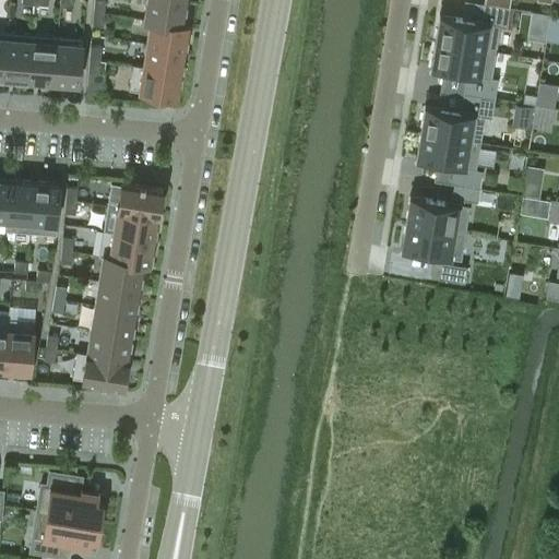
[(94,0),(93,11),(104,12),(105,0),(94,0)]
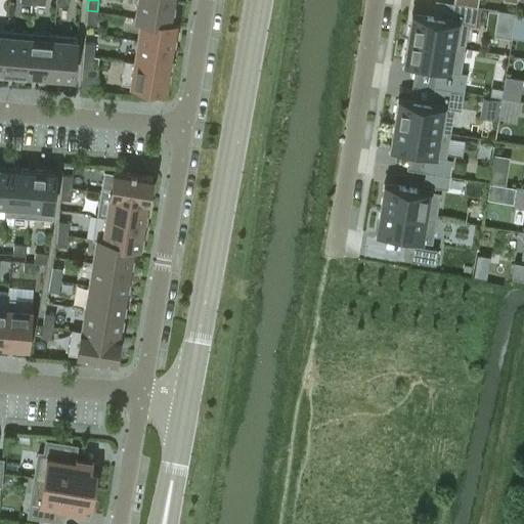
[(165,0),(137,0),(135,17),(177,25),(177,24),(171,23),(174,1),(165,0)]
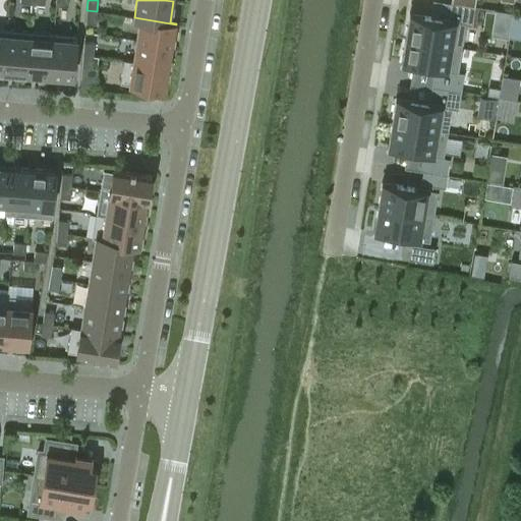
[(409,13),(405,39),(461,48),(465,23),(471,24),(474,6),(450,2),(448,19),(409,13)]
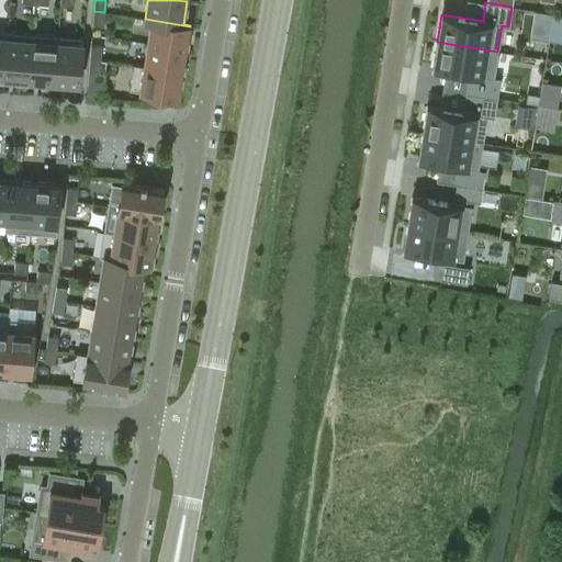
[(93,11),(92,24),(103,25),(104,12),(93,11)]
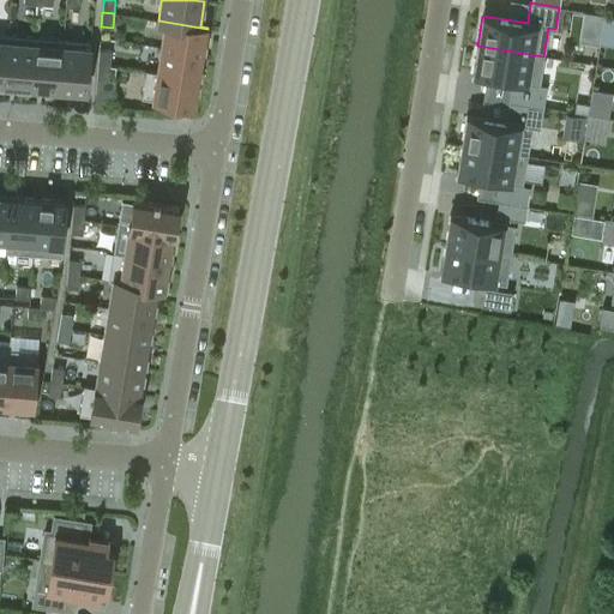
[(613,41),(613,14),(578,14),(578,42),(613,41)]
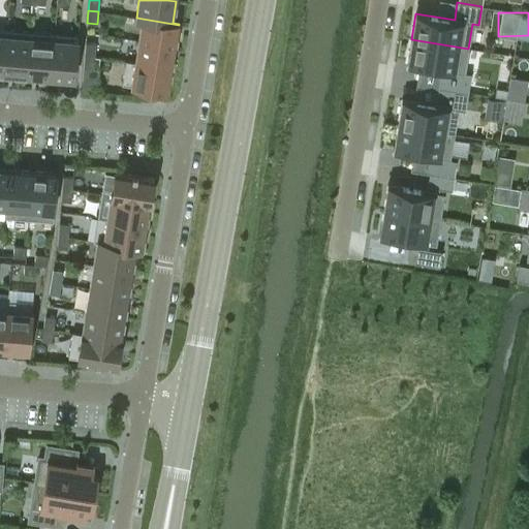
[(136,18),(135,19),(142,20),(138,40),(175,47),(179,25),(136,18)]
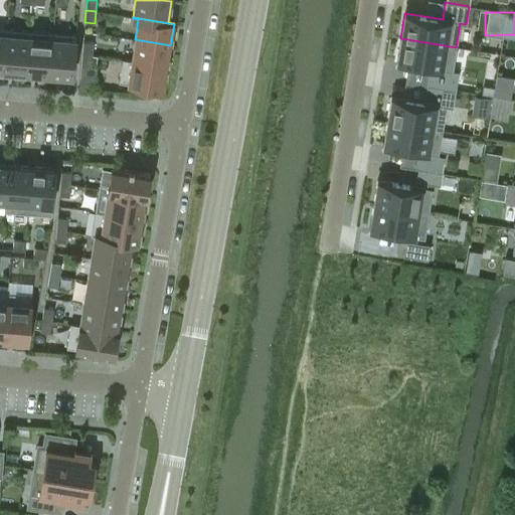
[(26,73),(29,31),(6,29),(3,72),(26,73)]
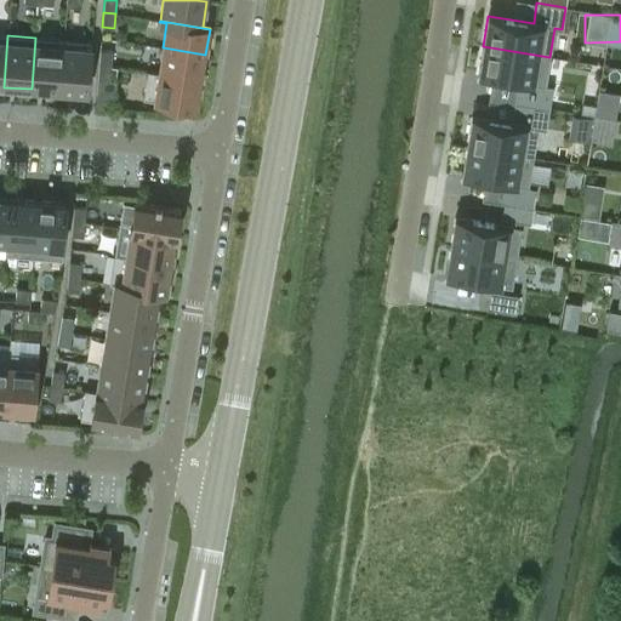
[(58,91),(63,40),(35,38),(32,89),(58,91)]
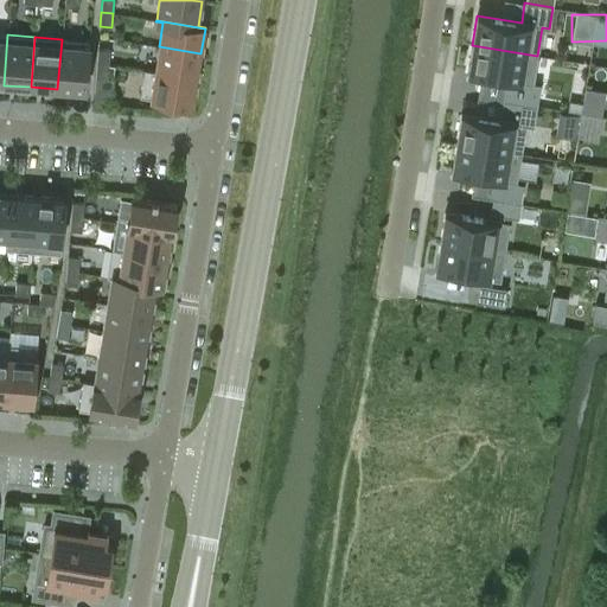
[(57,89),(85,91),(90,42),(62,39),(57,89)]
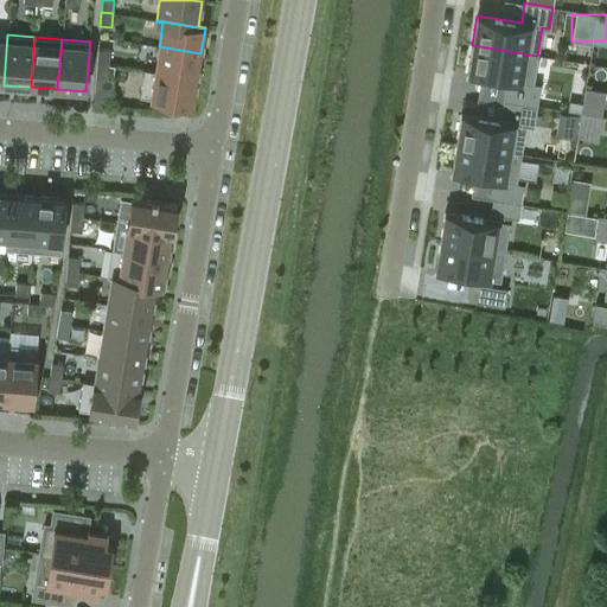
[(540,84),(532,83),(537,56),(472,45),(467,74),(506,81),(503,100),(537,106),(540,84)]
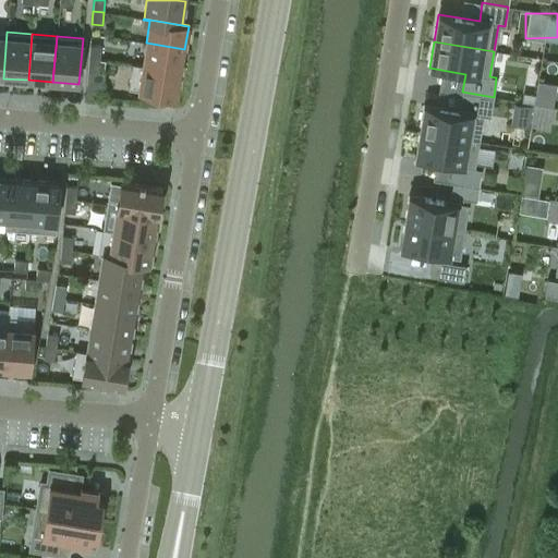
[(146,43),(143,65),(132,63),(132,64),(181,72),(184,49),(146,43)]
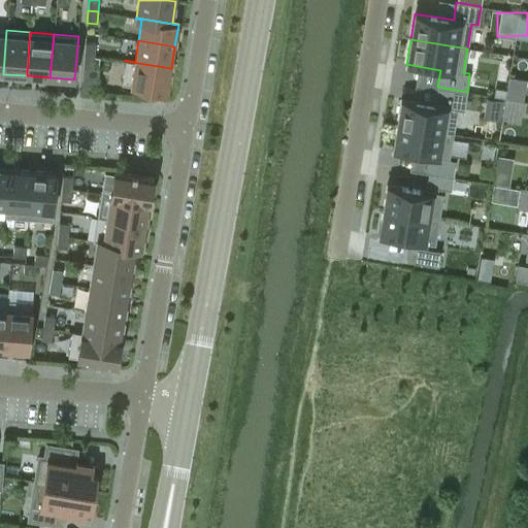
[(85,56),(95,56),(96,43),(86,43),(85,56)]
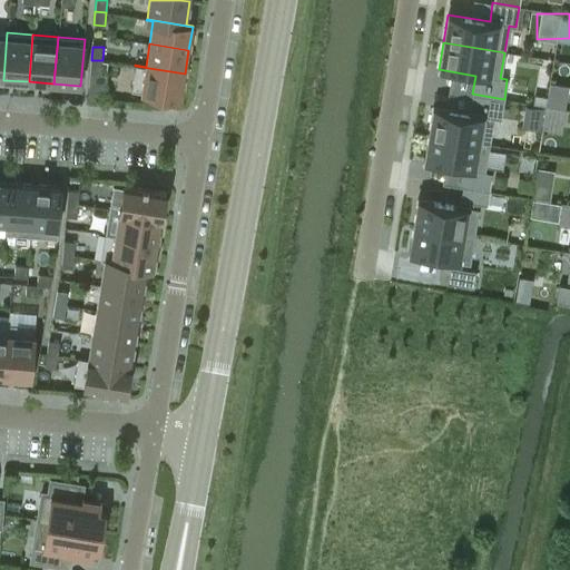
[(101,74),(102,60),(91,60),(90,74),(101,74)]
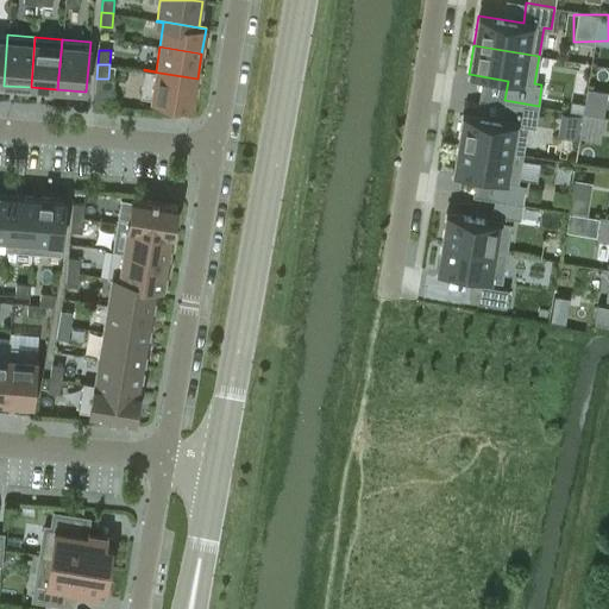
[(193,106),(198,79),(144,70),(139,96),(193,106)]
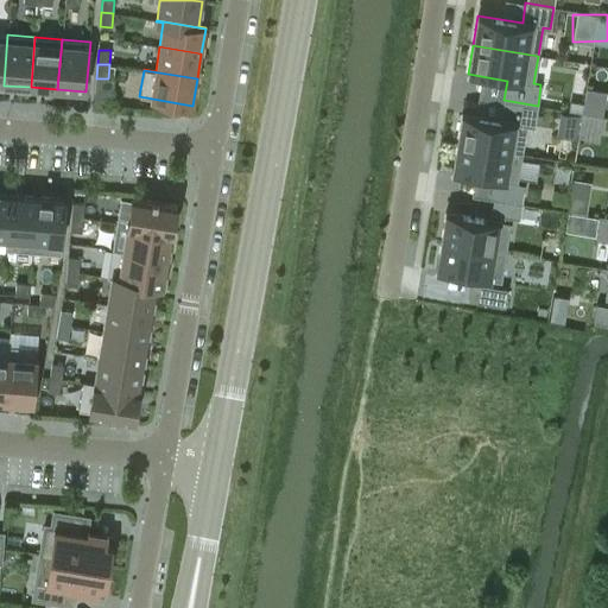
[(526,126),(534,127),(538,106),(504,100),(500,120),(462,114),(456,144),(521,154),(526,126)]
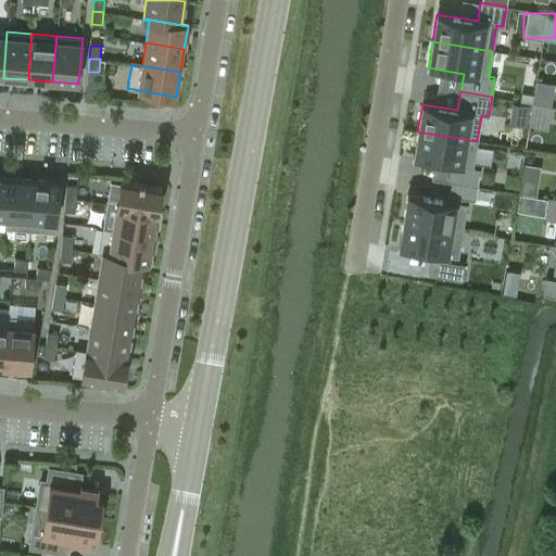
[(533,95),(521,92),(520,102),(531,103),(533,95)]
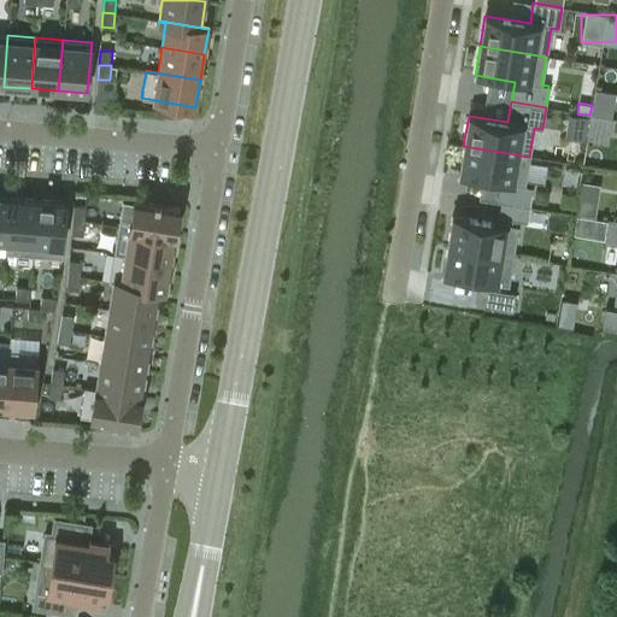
[(605,141),(607,117),(568,112),(565,136),(605,141)]
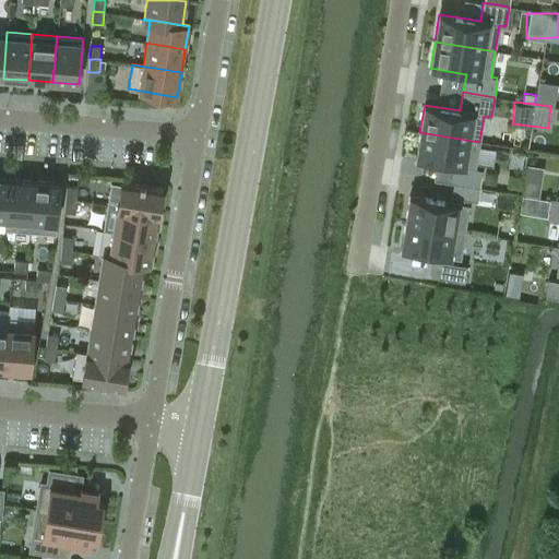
[(415,158),(475,168),(479,142),(419,132),(415,158)]
